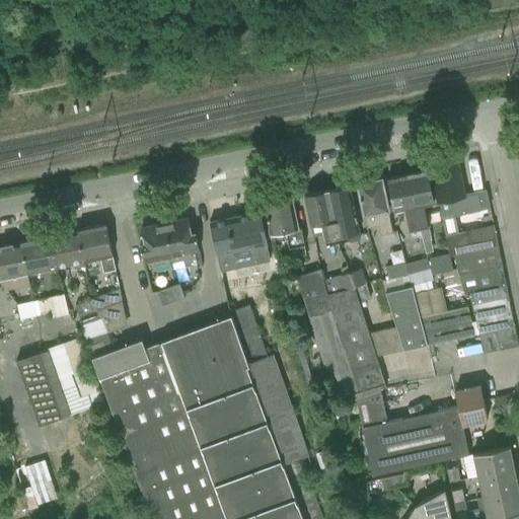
[(466,188),(478,187),(475,158),(464,159),(466,188)]
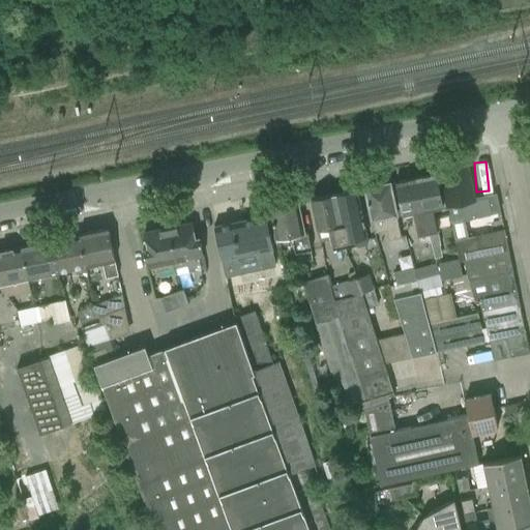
[(466,167),(441,172),(454,239),(458,238),(468,236),(464,221),(492,215),(491,210),(499,208),(496,194),(472,198),(466,167)]
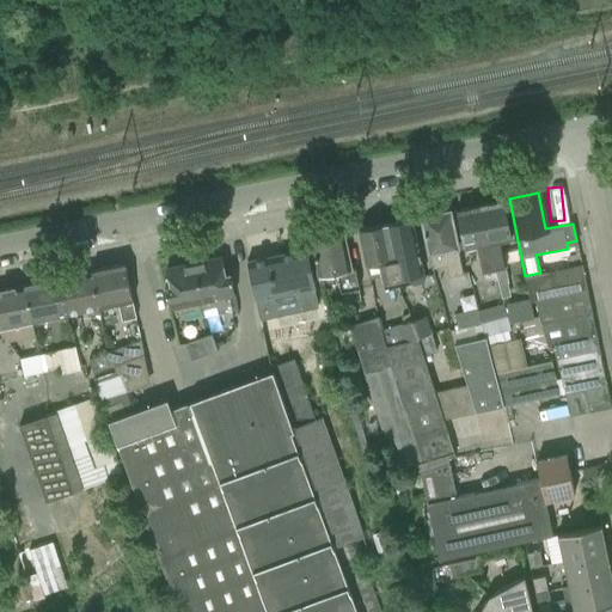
[(503,200),(481,204),(494,270),(495,270),(497,285),(508,282),(505,268),(506,268),(500,242),(512,239),(508,224),(503,200)]
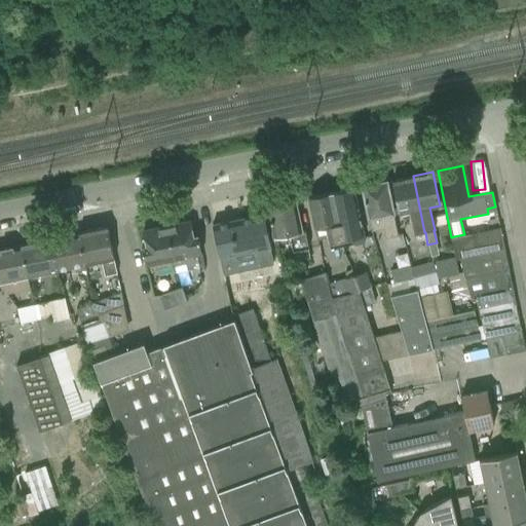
[(424,232),(413,176),(392,180),(400,214),(409,212),(414,234),(424,232)]
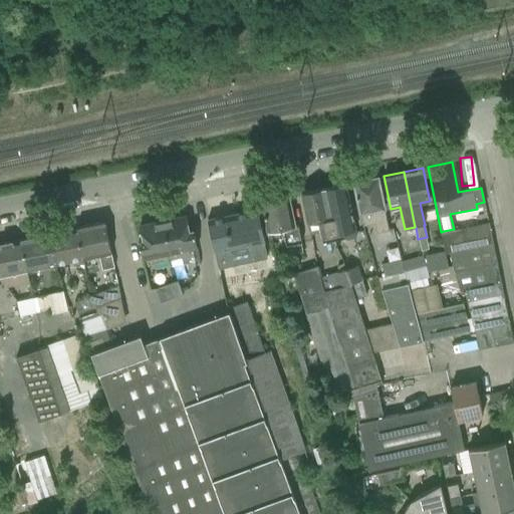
[(361,226),(373,223),(375,233),(390,230),(378,177),(352,182),(361,226)]
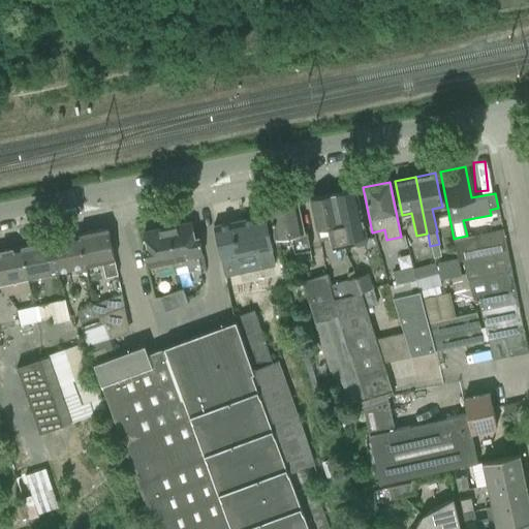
[(355,189),(333,193),(343,247),(367,243),(366,239),(365,234),(362,221),(360,209),(355,189)]
